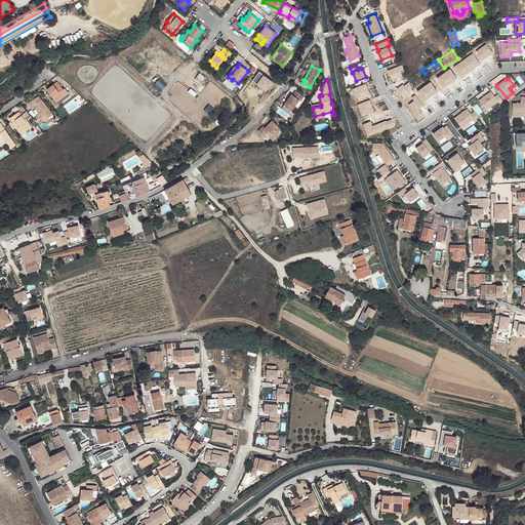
[(63,89),(57,81),(47,89),(56,102),(69,92),(65,88),(63,89)]
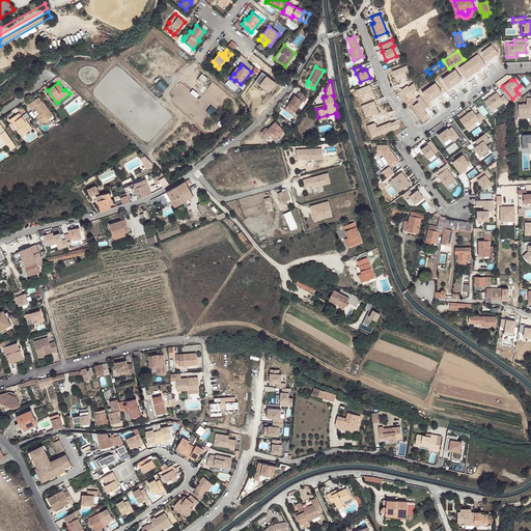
[(297,95),(296,95),(287,107),(295,112),(303,101),(304,102),(307,98),(299,92),(297,95)]
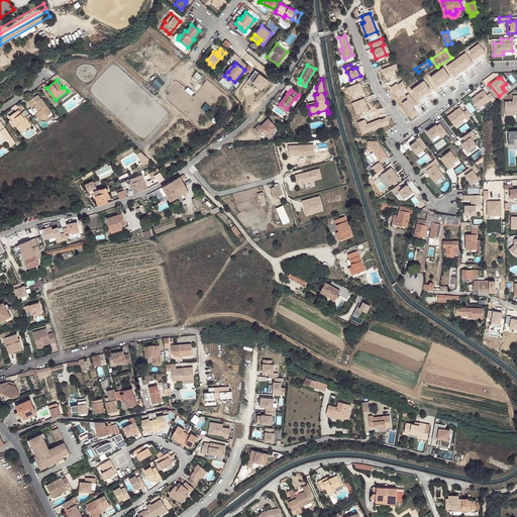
[(484,90),(472,99),(479,107),(490,99),(492,101),(496,99),(491,93),(488,95),(484,90)]
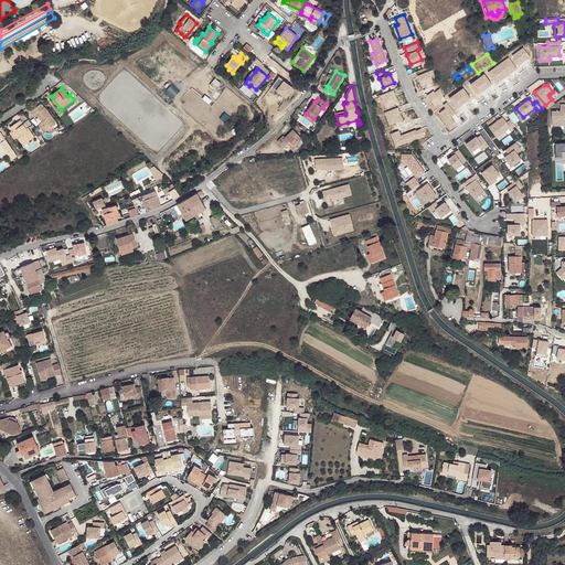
[(44,107),(41,104),(31,110),(34,115),(35,114),(42,121),(48,130),(49,130),(53,126),(57,124),(44,107)]
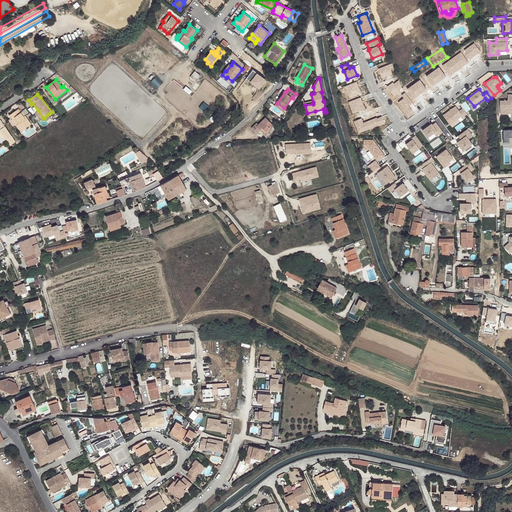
[(510,107),(511,106),(511,94),(508,94),(508,100),(500,101),(500,114),(511,114),(510,107)]
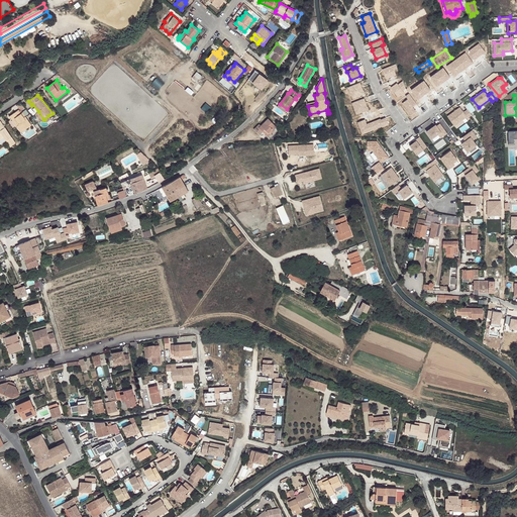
[(459,107),(447,116),(454,125),(467,116),(469,118),(472,115),(467,109),(463,112),(459,107)]
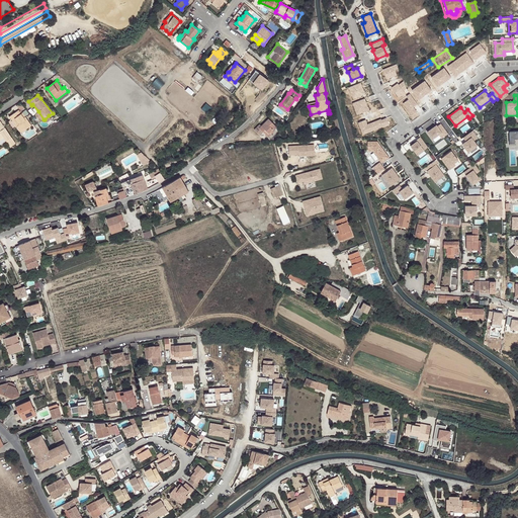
[(21,113),(18,109),(10,116),(20,132),(26,127),(27,128),(31,125),(25,116),(24,117),(21,113)]
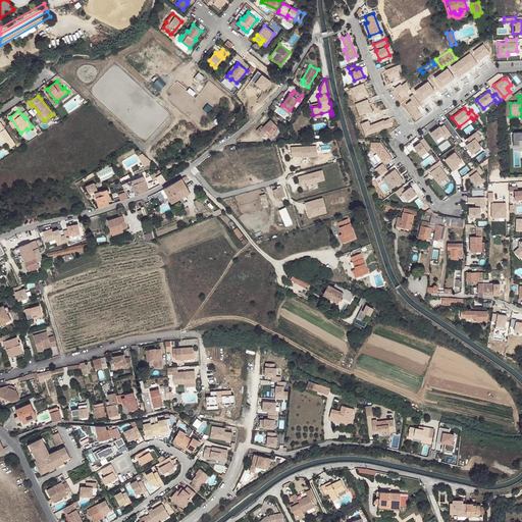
[(256,131),(262,137),(266,133),(269,137),(275,131),(276,131),(279,127),(271,119),(263,126),(262,125),(256,131)]
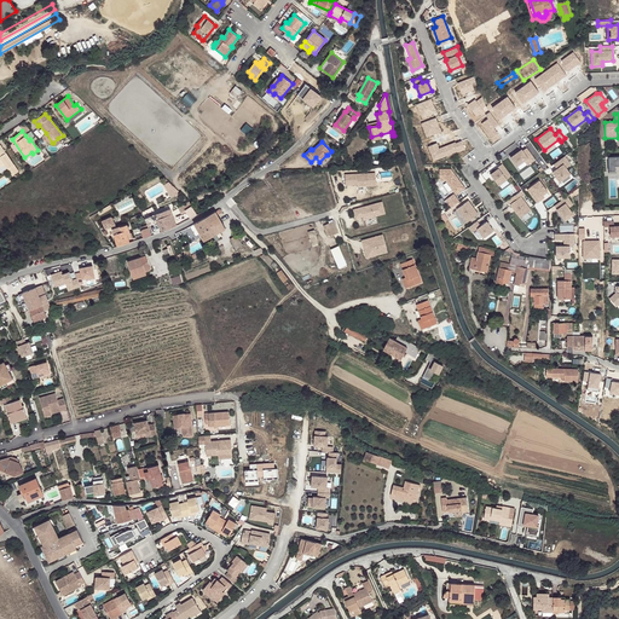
[(0,167),(5,165),(13,175),(19,172),(1,145),(0,145),(0,167)]
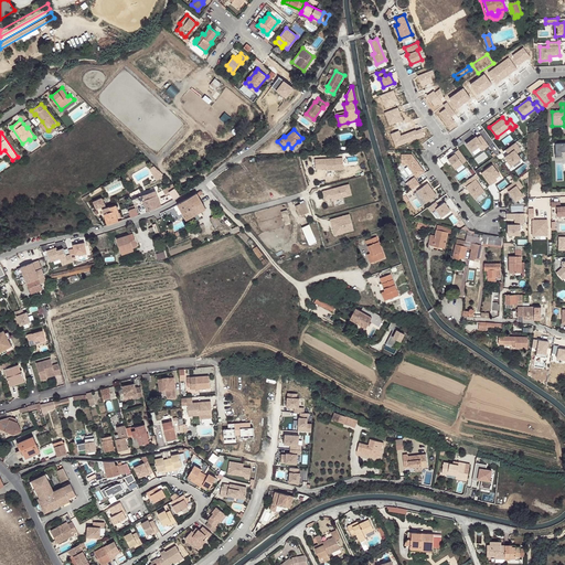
[(477,136),(467,144),(472,151),(479,147),(481,150),(489,145),(481,135),(478,137),(477,136)]
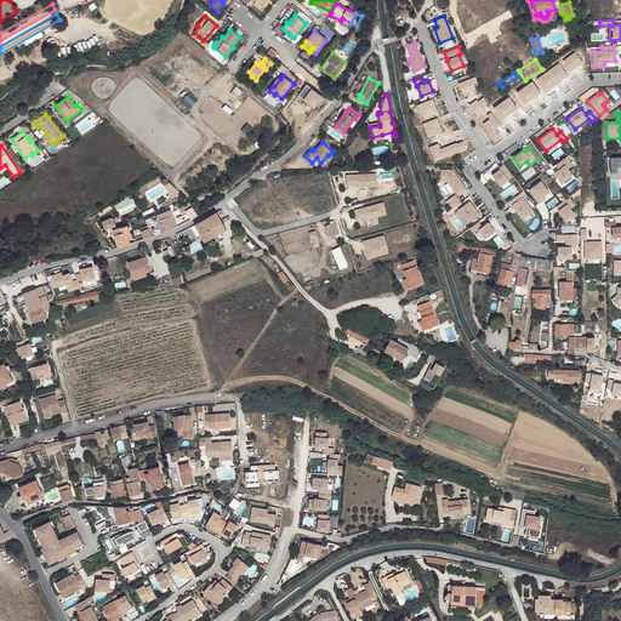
[(559,169),(554,172),(562,182),(577,171),(573,165),(577,161),(571,153),(556,165),(559,169)]
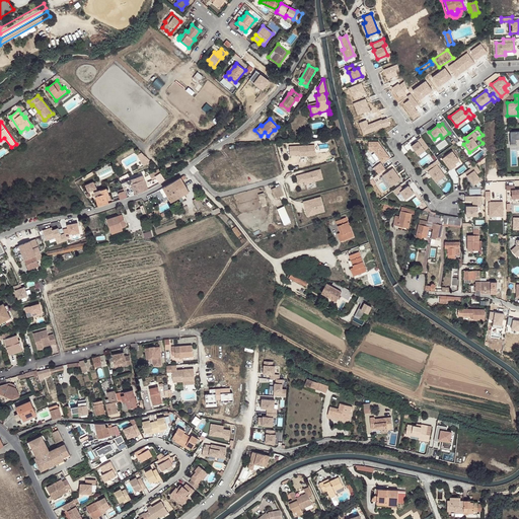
[(518,131),(510,132),(511,146),(516,146),(516,140),(517,139),(518,138),(518,131)]
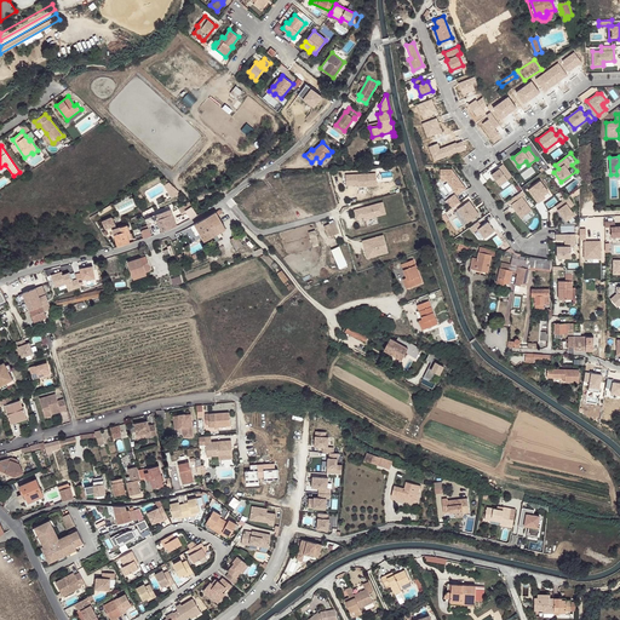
[(512,176),(504,164),(499,167),(500,168),(497,171),(492,174),(500,185),(512,176)]
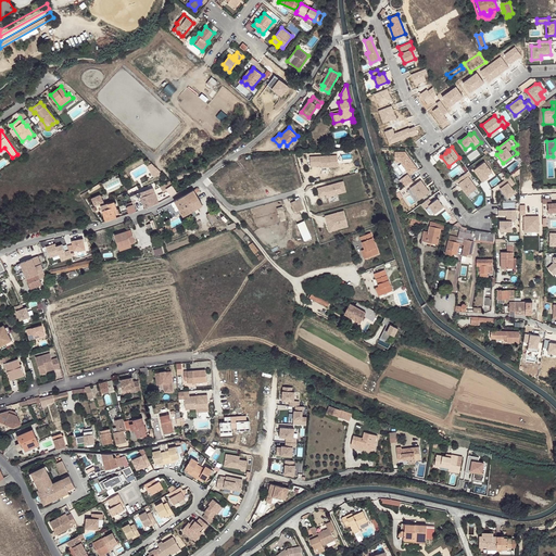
[(406,153),(396,153),(395,160),(401,160),(401,162),(402,162),(403,164),(407,171),(411,175),(414,172),(414,173),(418,169),(406,153)]
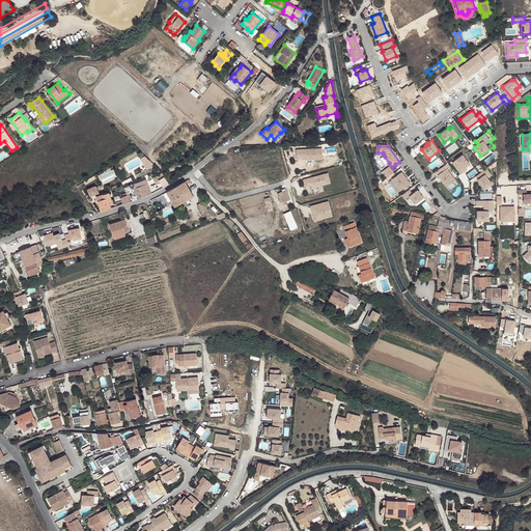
[(322,148),(297,149),(297,158),(307,158),(307,159),(322,159),(322,148)]
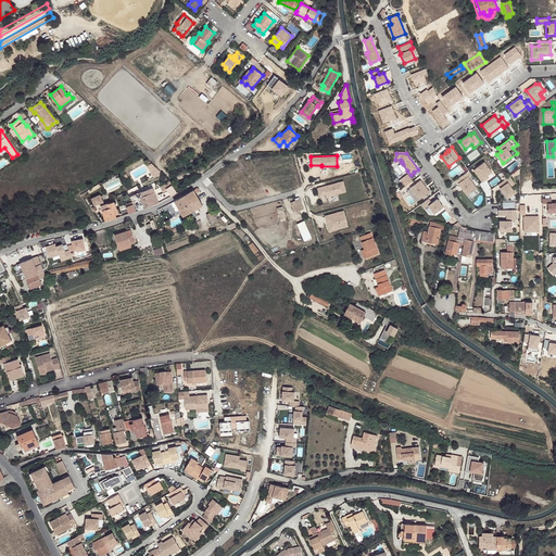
[(484,162),(474,171),(482,182),(487,179),(484,177),(488,175),(492,172),(484,162)]
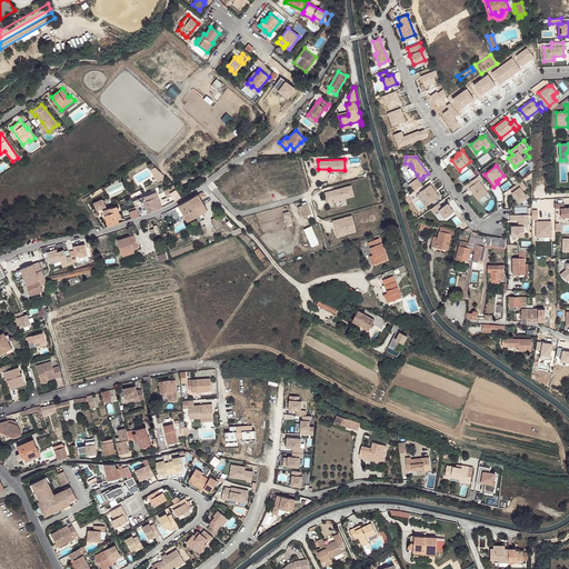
[(160,170),(155,175),(158,181),(167,177),(160,170)]
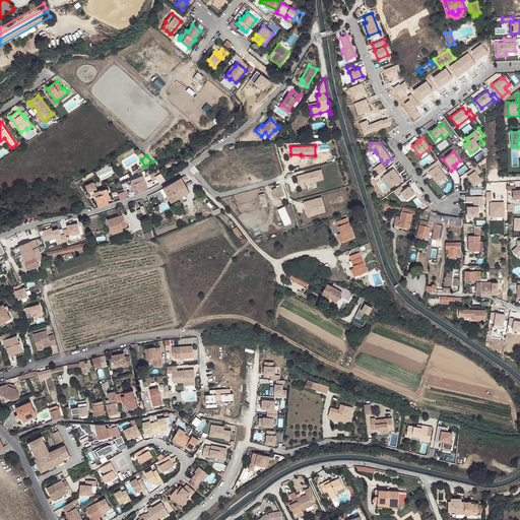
[(382,163),(375,168),(380,175),(386,170),(382,163)]
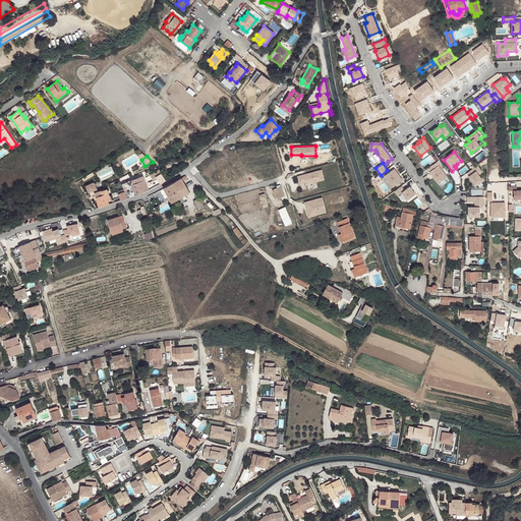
[(447,177),(437,163),(436,164),(430,167),(432,170),(429,172),(438,183),(447,177)]
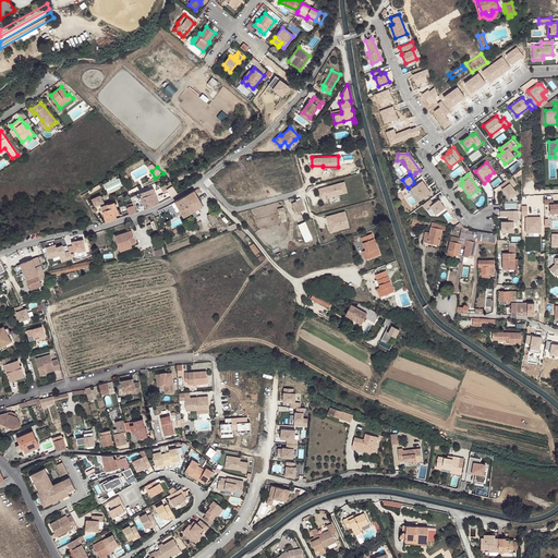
[(510,178),(499,185),(502,189),(501,190),(509,199),(517,194),(512,187),(516,184),(510,178)]
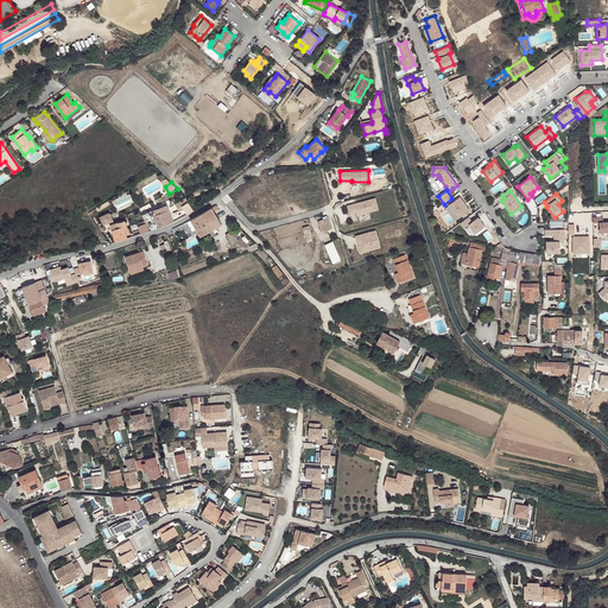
[(375,197),(348,204),(349,214),(356,211),(358,215),(378,209),(375,197)]
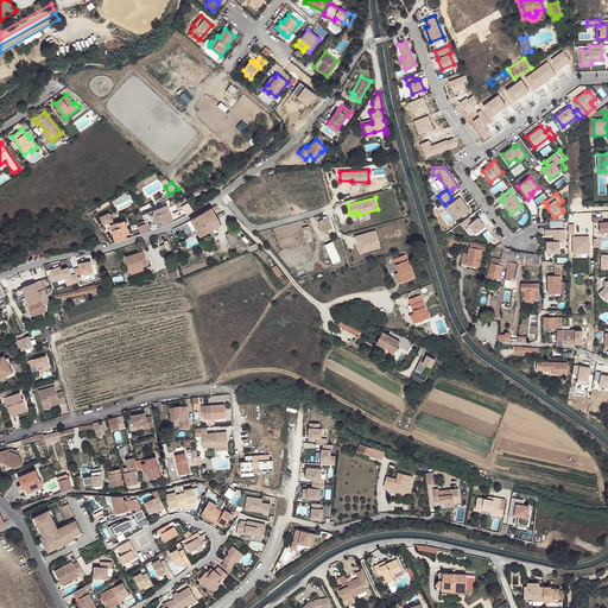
[(458,219),(470,210),(460,197),(449,206),(458,219)]
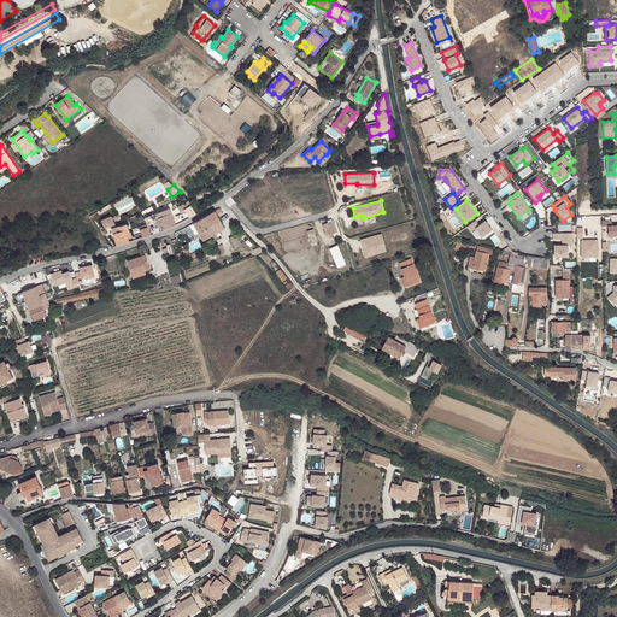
[(189,201),(178,207),(182,215),(176,217),(178,221),(188,215),(191,217),(197,213),(200,211),(197,207),(192,205),(189,201)]
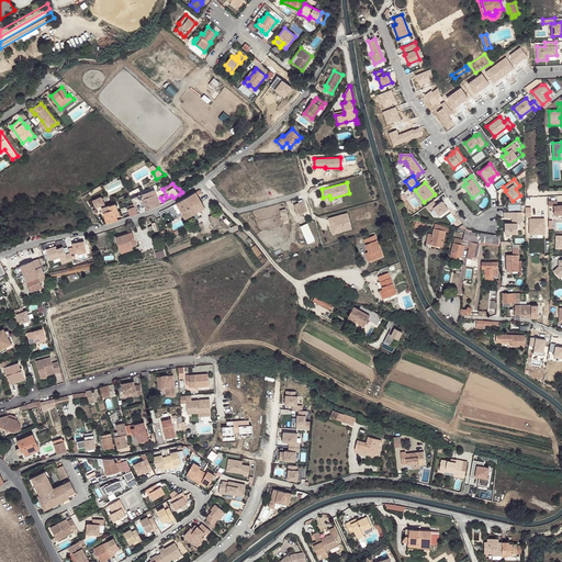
[(154,190),(132,199),(134,203),(134,204),(143,201),(147,211),(158,206),(154,195),(156,194),(154,190)]
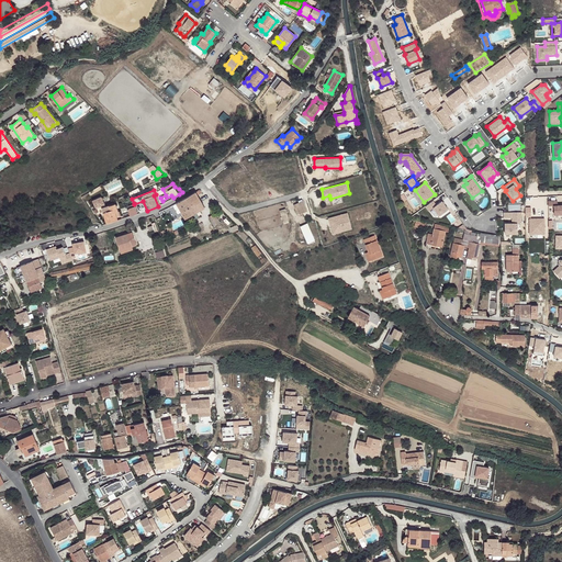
[(182,212),(186,218),(205,208),(198,195),(202,193),(200,190),(197,192),(177,203),(182,212)]
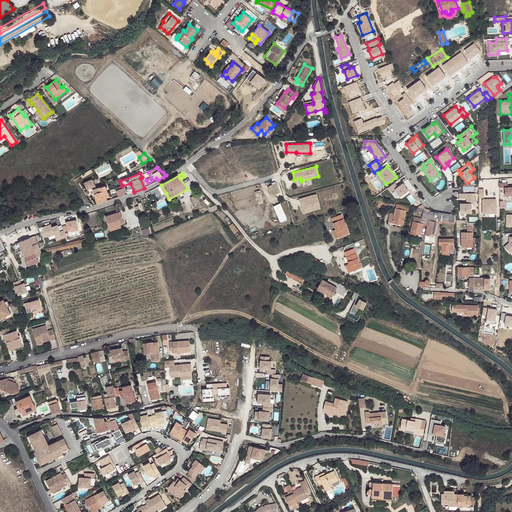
[(93,189),(96,188),(93,179),(85,182),(87,188),(92,187),(93,189)]
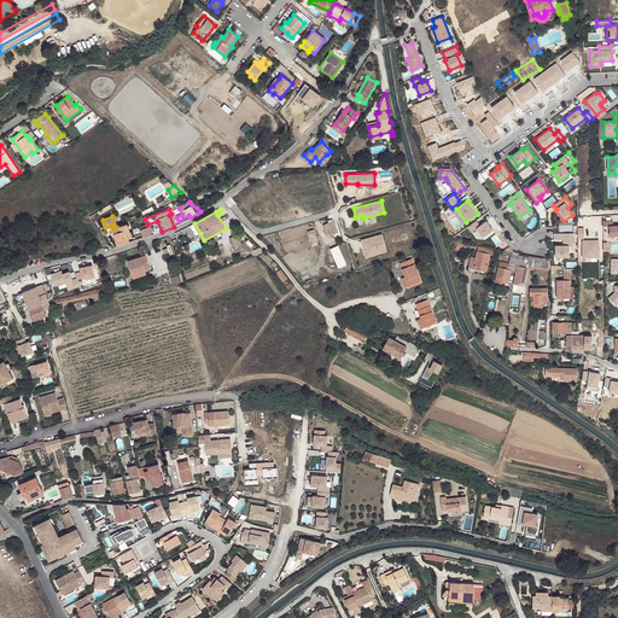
[(612,220),(602,221),(604,226),(610,226),(610,235),(617,235),(617,225),(612,226),(612,220)]
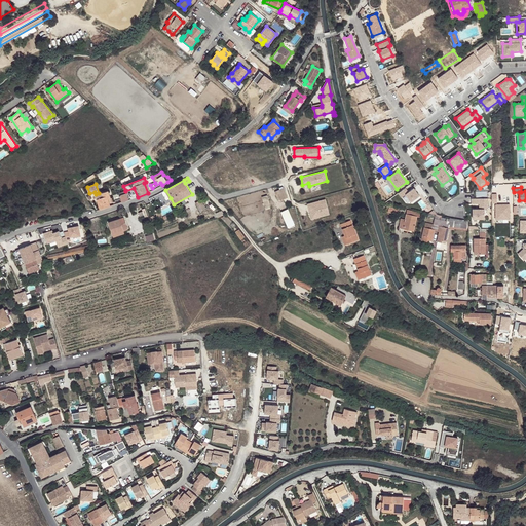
[(406,188),(399,193),(402,197),(406,194),(412,201),(419,196),(414,188),(409,192),(406,188)]
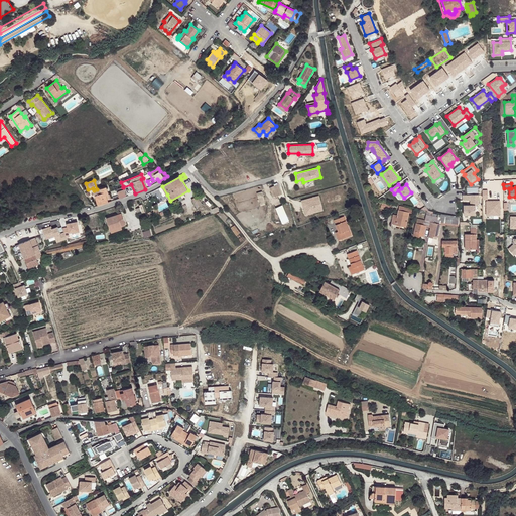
[(94,190),(98,206),(108,203),(106,196),(105,194),(109,192),(107,186),(97,189),(94,190)]
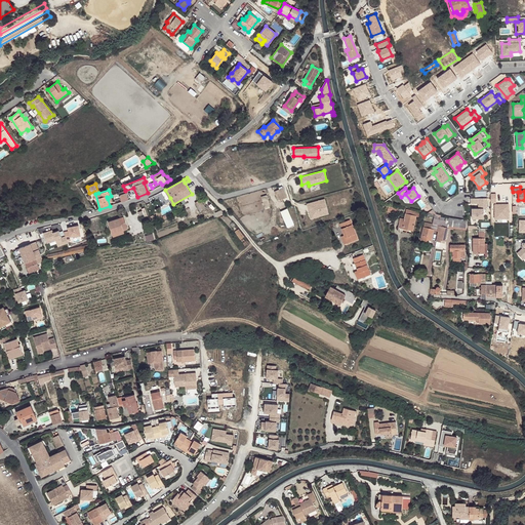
[(162,194),(166,201),(170,198),(165,190),(161,192),(162,194)]
